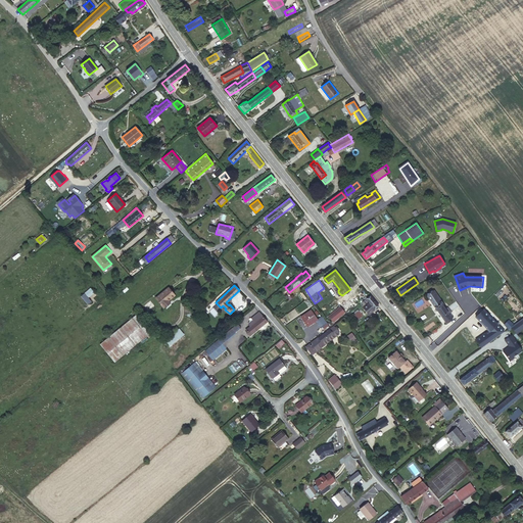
[(161,305),(169,300),(175,295),(169,287),(155,298),(161,305)]
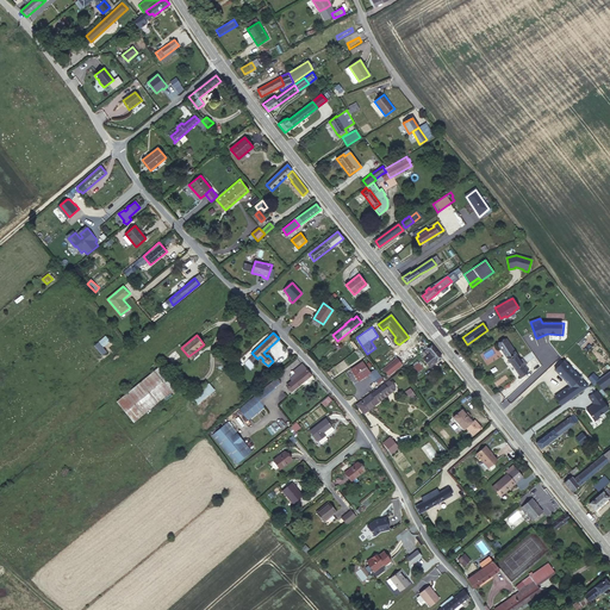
[(94,346),(103,356),(107,352),(103,348),(111,341),(106,336),(94,346)]
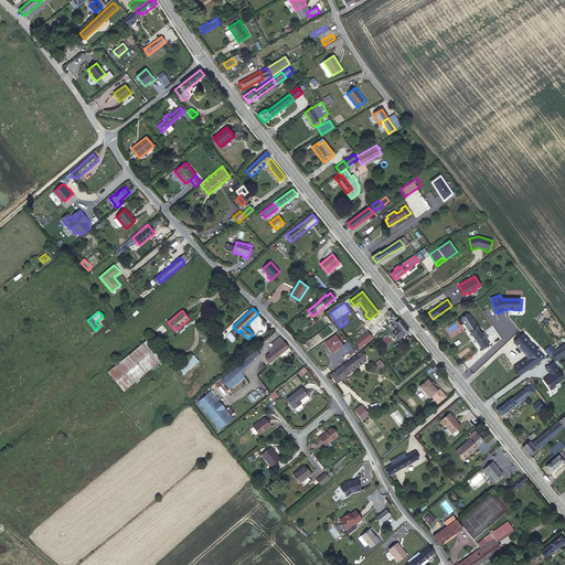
[(469,315),(462,320),(482,349),(488,344),(484,339),(487,338),(483,332),(482,333),(469,315)]
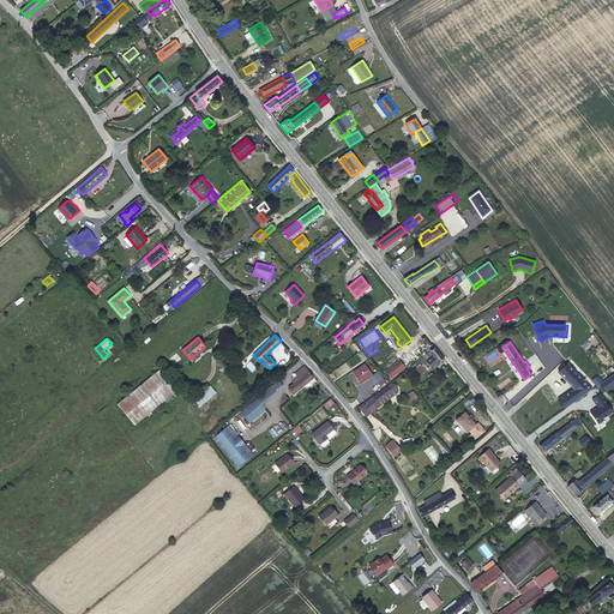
[(433,369),(445,360),(434,347),(429,350),(434,355),(426,361),(433,369)]
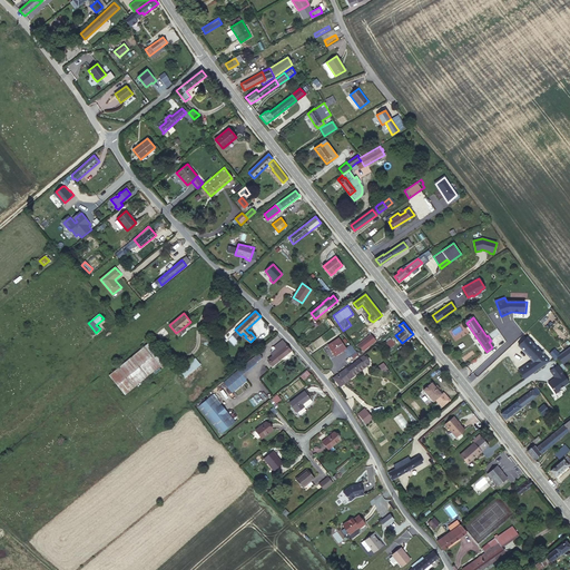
[(371,335),(359,345),(363,351),(375,341),(371,335)]
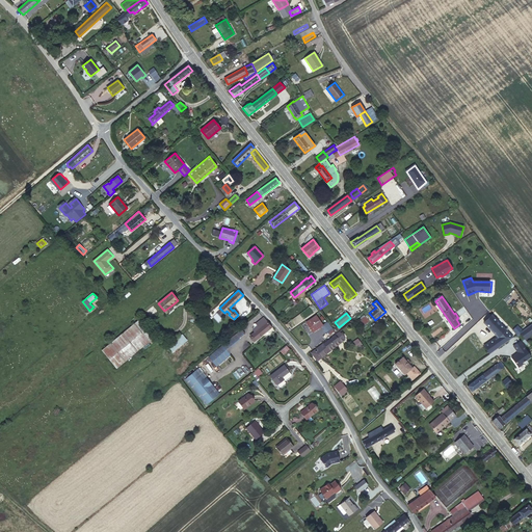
[(313,331),(322,326),(323,325),(316,315),(310,320),(310,319),(306,322),(313,331)]
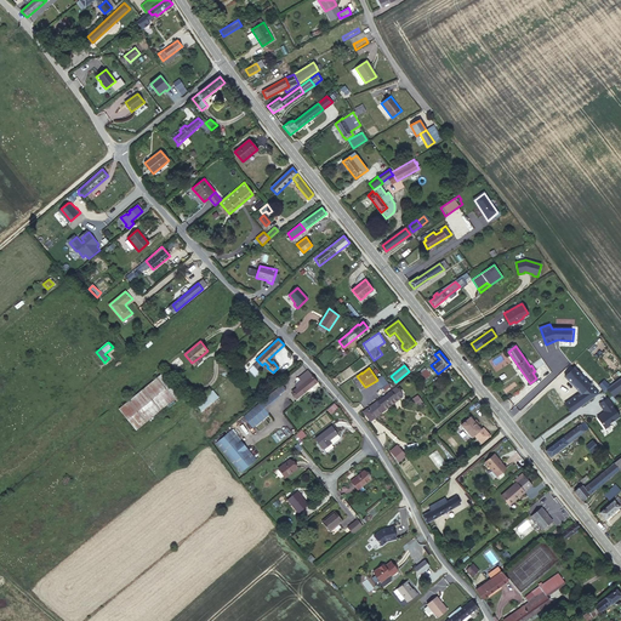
[(580,393),(588,402),(598,394),(574,368),(564,376),(580,393)]
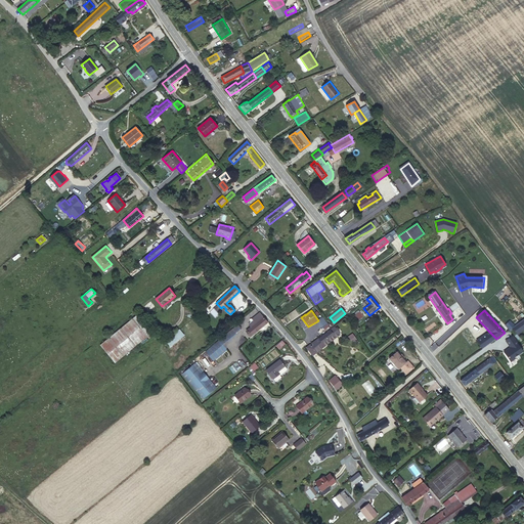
[(357,320),(363,315),(359,311),(353,316),(357,320)]
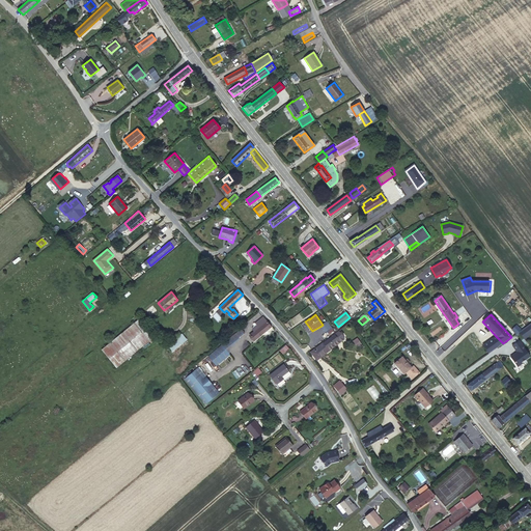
[(254,340),(271,327),(263,317),(255,323),(257,325),(252,329),(254,331),(250,335),(254,340)]
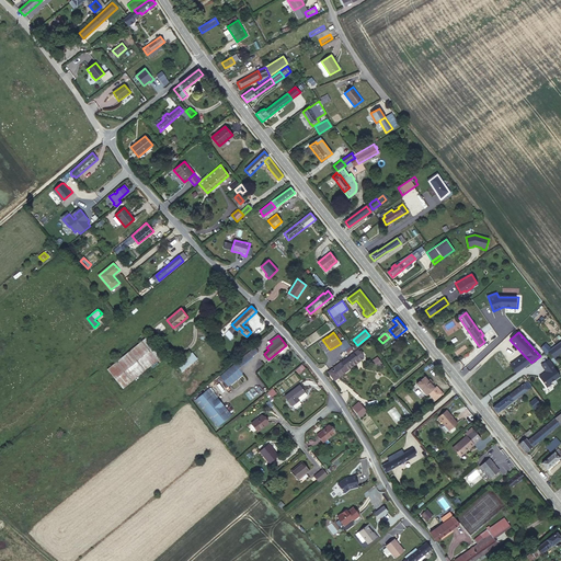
[(162,356),(146,338),(107,369),(123,389),(162,356)]
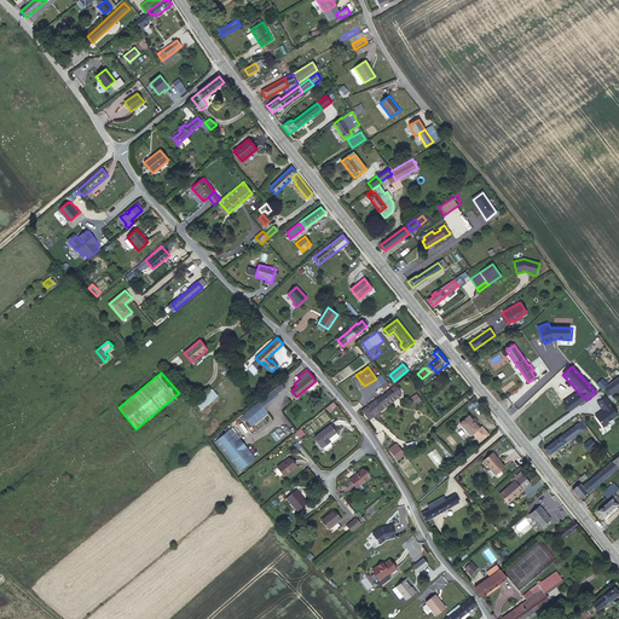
[(382,391),(388,386),(381,375),(376,379),(375,380),(381,387),(382,391)]
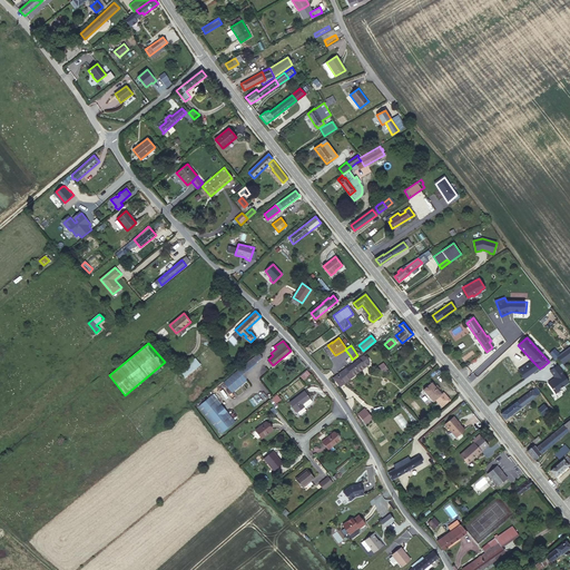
[(569,346),(557,356),(562,363),(569,357),(569,346)]
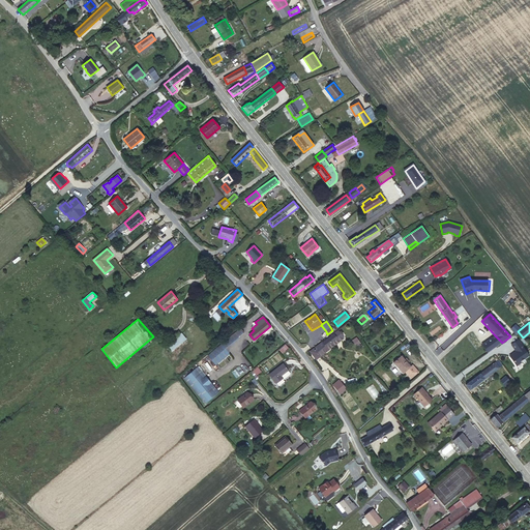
[(345,326),(337,331),(343,337),(350,332),(345,326)]
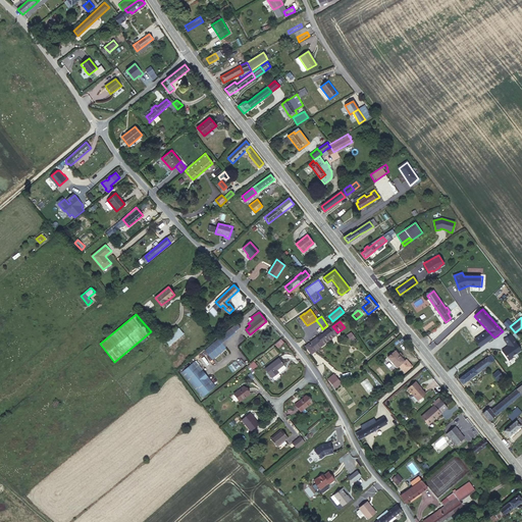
[(240,327),(237,323),(208,348),(216,357),(225,349),(225,341),(236,331),(240,327)]
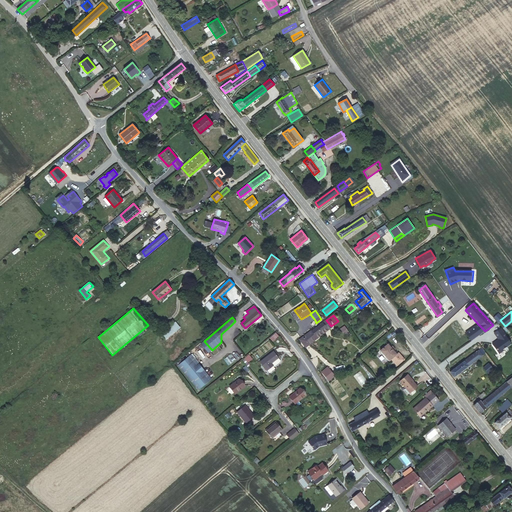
[(331,326),(326,320),(312,331),(307,334),(303,337),(304,338),(300,340),(305,346),(328,329),(331,326)]
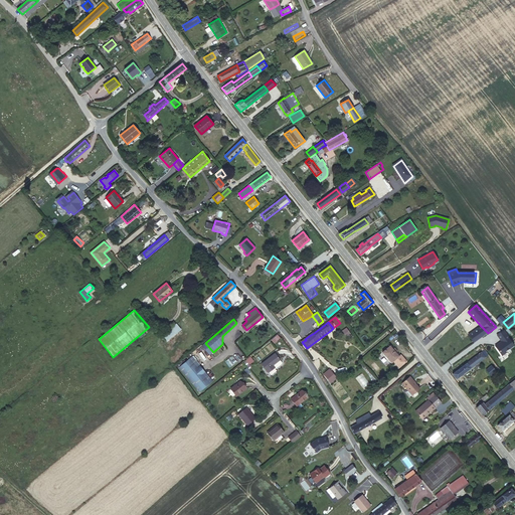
[(180,329),(176,324),(172,328),(176,333),(180,329)]
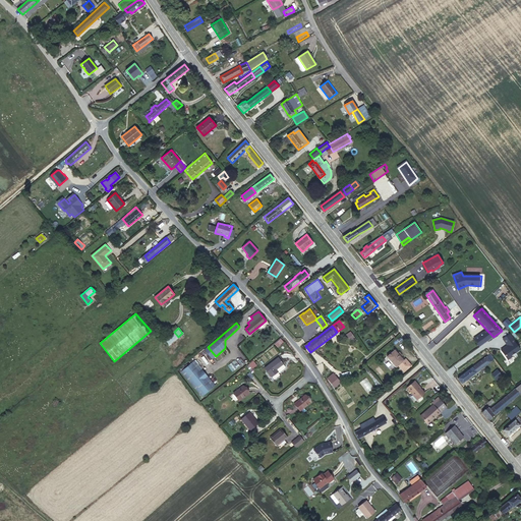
[(484,343),(494,337),(486,330),(478,335),(484,343)]
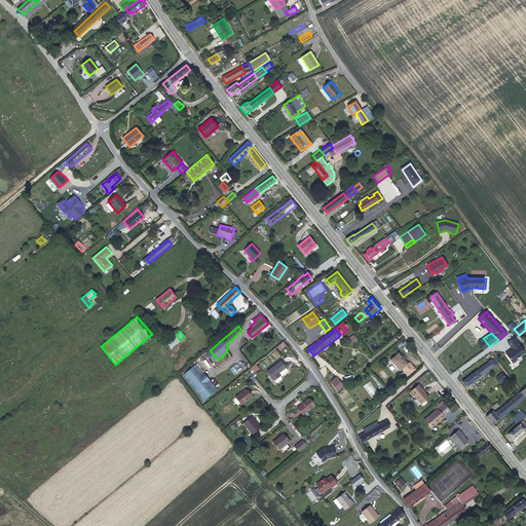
[(180,340),(176,335),(166,343),(171,347),(180,340)]
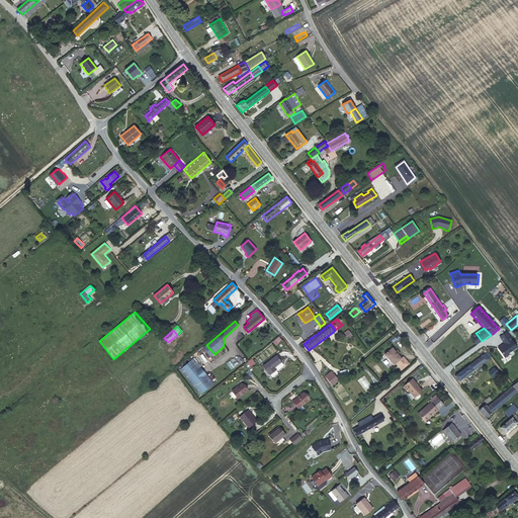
[(509,354),(509,353),(517,347),(512,340),(507,332),(500,337),(506,345),(504,346),(501,345),(498,348),(505,357),(509,354)]
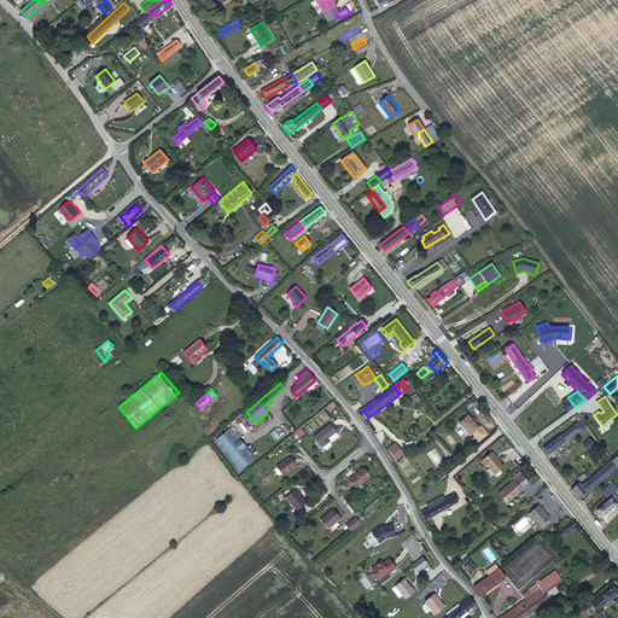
[(396,398),(396,397),(368,418),(362,410),(367,408),(366,407),(371,403),(371,402),(360,409),(368,420),(396,398)]
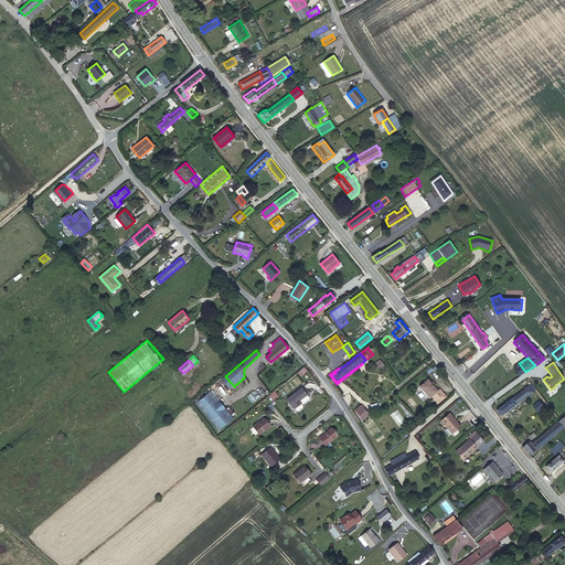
[(384,369),(380,363),(374,366),(377,373),(384,369)]
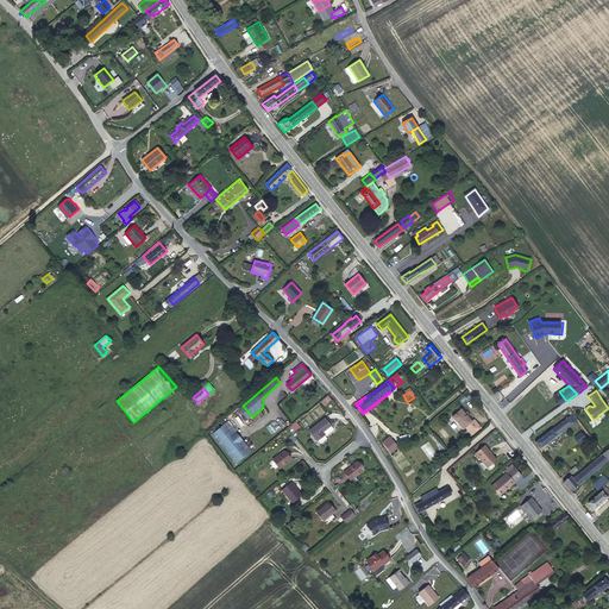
[(560,405),(566,401),(559,391),(553,396),(560,405)]
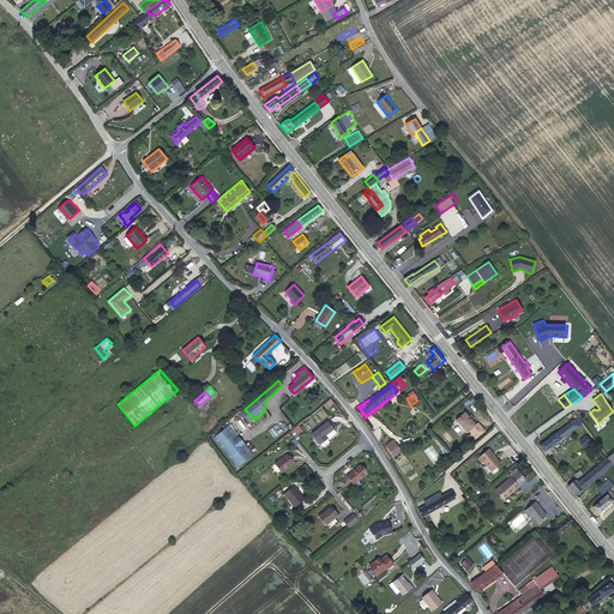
[(475,425),(464,411),(456,420),(467,432),(469,431),(475,438),(485,431),(477,422),(475,425)]
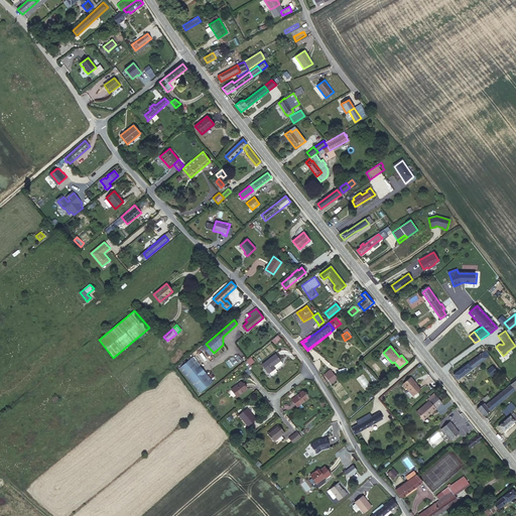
[(472,369),(489,356),(485,351),(468,364),(454,374),(458,380),(472,369)]
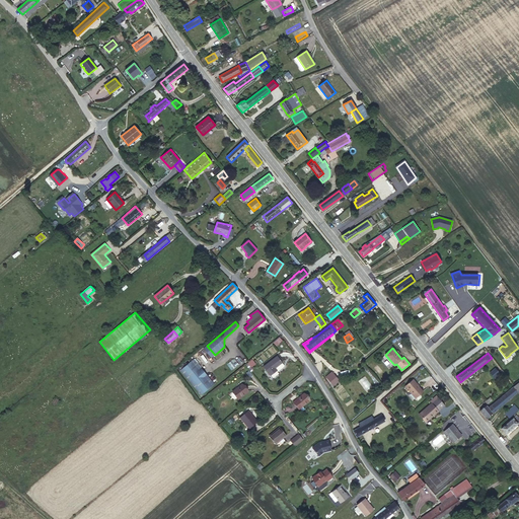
[(277,356),(264,366),(271,375),(277,370),(275,368),(282,363),(277,356)]
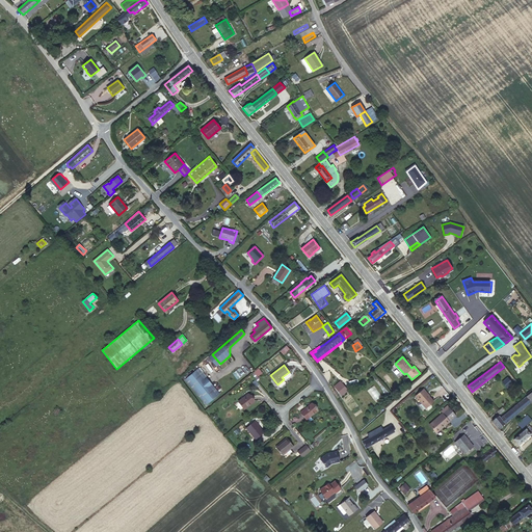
[(398,376),(401,372),(395,367),(392,371),(398,376)]
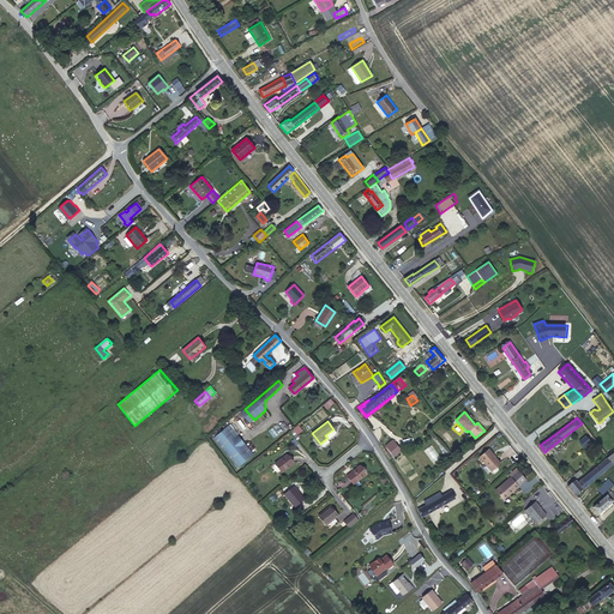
[(238,469),(254,455),(229,425),(214,438),(238,469)]
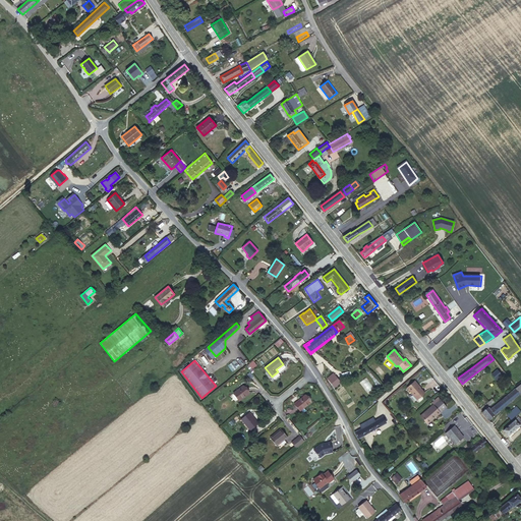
[(246,366),(252,374),(254,372),(251,369),(256,364),(253,361),(246,366)]
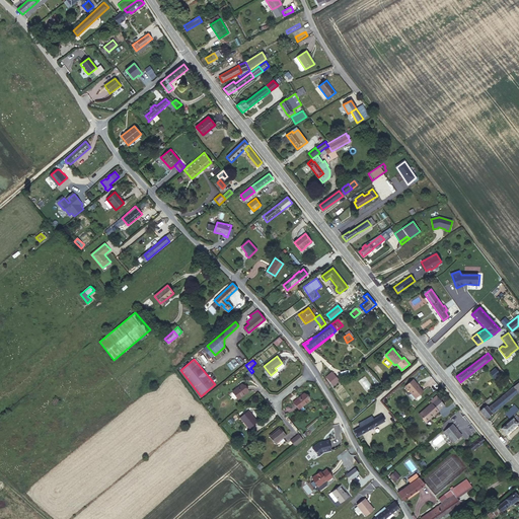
[(284,365),(282,363),(275,368),(277,370),(278,371),(284,367),(284,365)]
